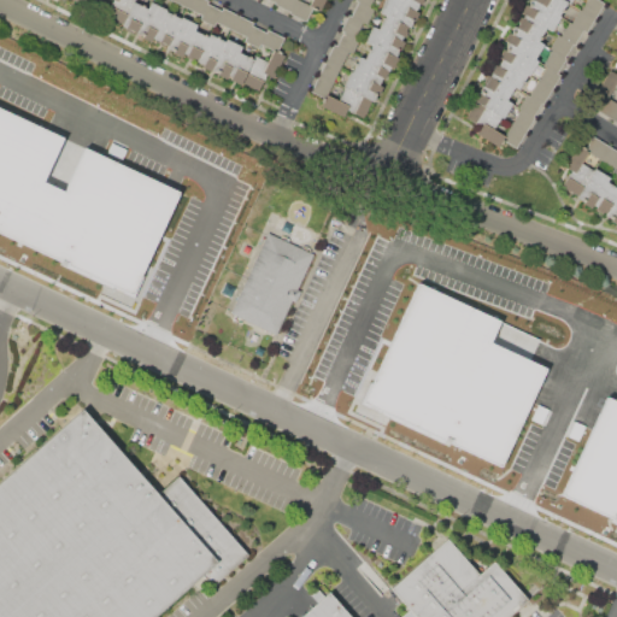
[(134,0),(134,1),(123,24),(106,16),(112,0),(134,0)]
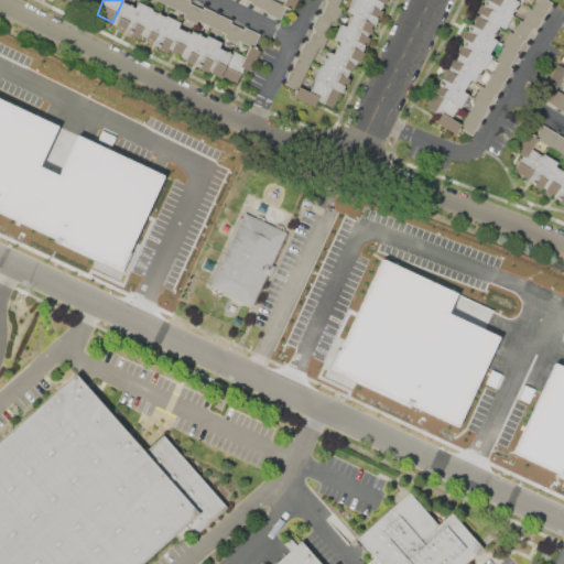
[(191,0),(190,3),(184,13),(171,7),(174,0),(191,0)]
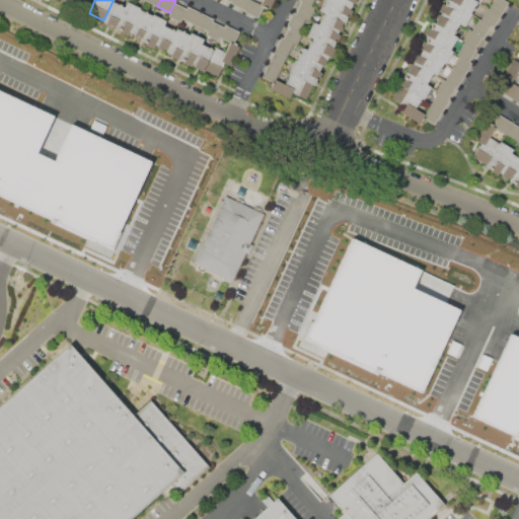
[(249,0),(244,10),(231,4),(232,2),(232,0),(249,0)]
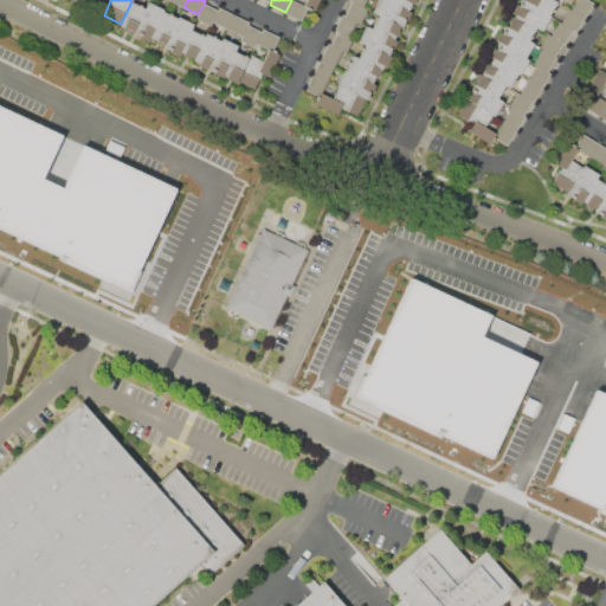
[(301,21),(285,13),(285,12),(291,0),(295,0),(308,6),(301,21)]
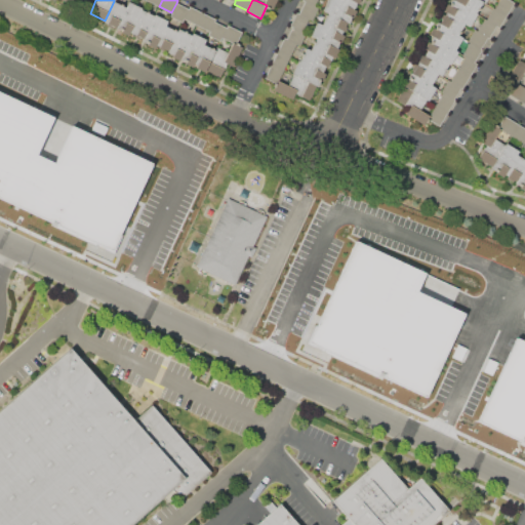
[(277,0),(273,9),(264,4),(265,0),(277,0)]
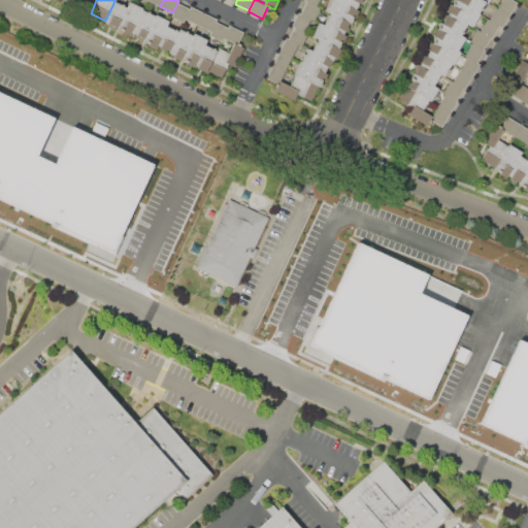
[(336,0),(356,9),(358,10),(355,17),(354,17),(351,24),(349,23),(329,12),(324,10),(329,0),(336,0)]
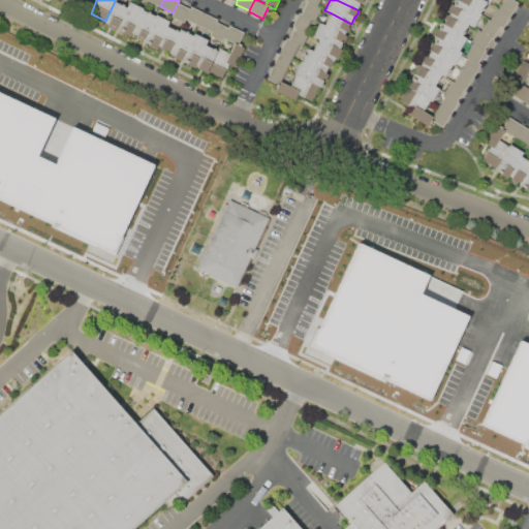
[(362,0),(361,4),(360,3),(356,9),(337,0),(362,0)]
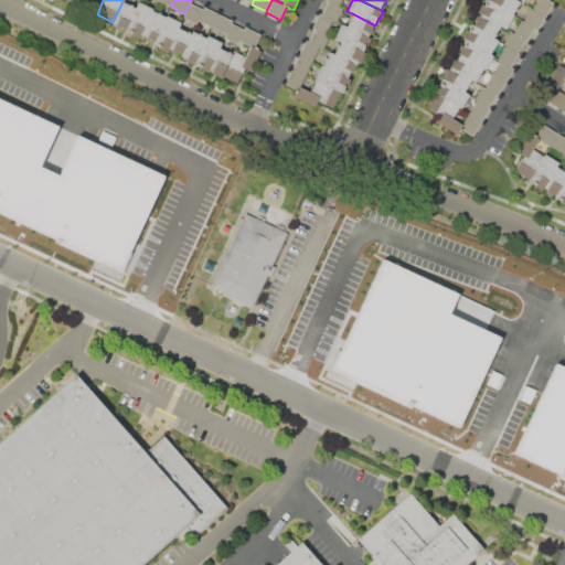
[(489,0),(513,14),(504,28),(500,25),(480,13),(477,11),(481,4),(483,6),(487,0),(489,0)]
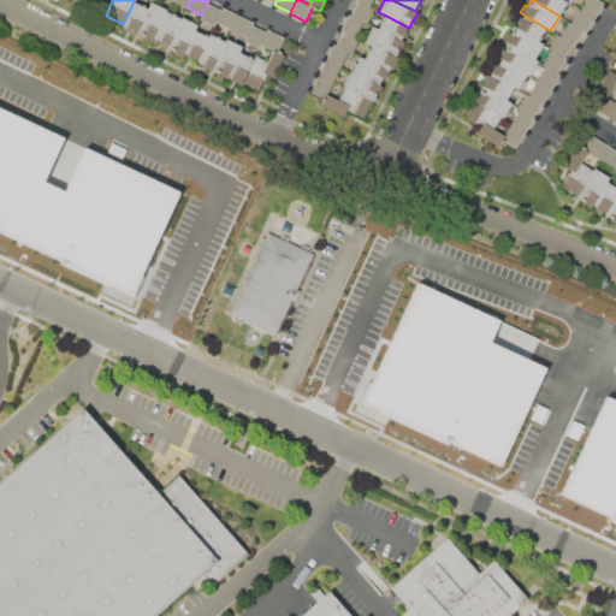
[(563,0),(568,3),(560,16),(533,0),(563,0)]
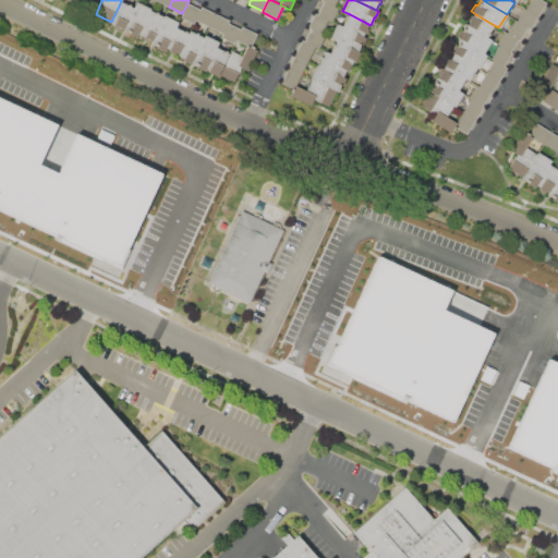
[(525,10),(531,0),(541,0),(546,3),(537,16),(525,10)]
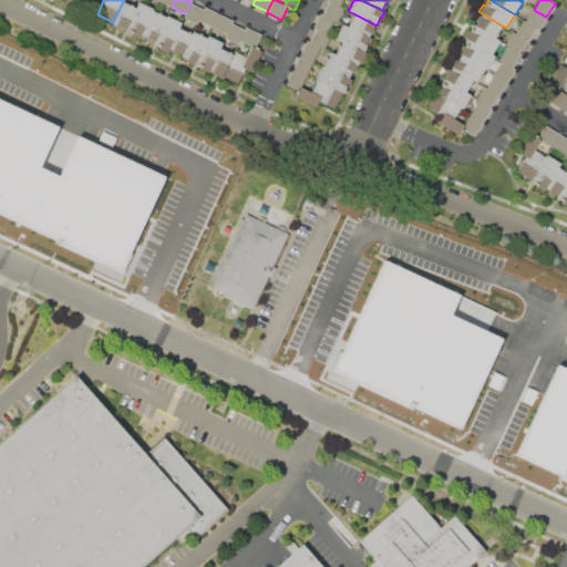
[(123,1),(136,8),(125,29),(124,32),(122,30),(121,32),(112,28),(113,26),(111,26),(113,22),(123,1)]
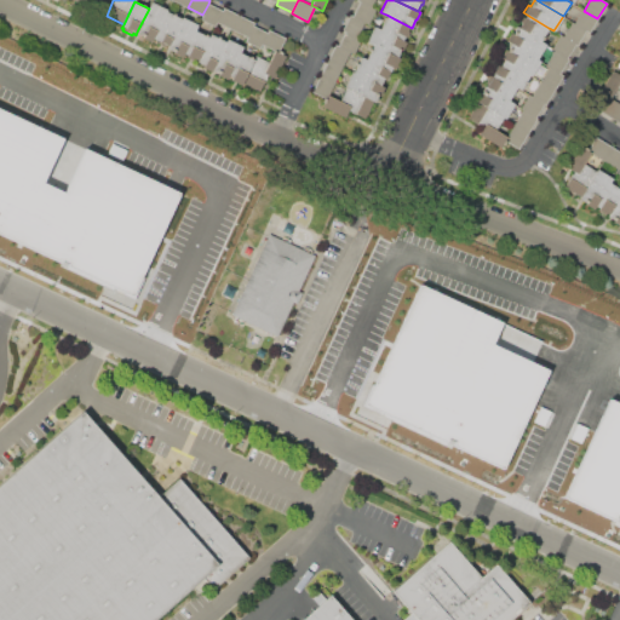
[(352,16),(360,1),(372,7),(375,10),(368,24),(365,22),(352,16)]
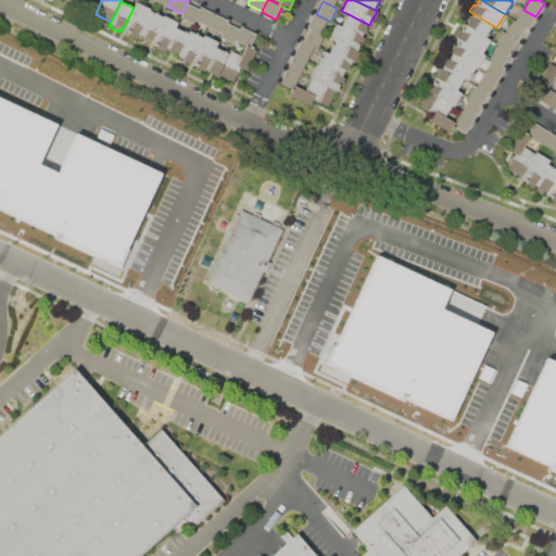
[(134,8),(136,2),(150,9),(149,10),(137,36),(136,39),(128,35),(130,32),(123,28),(134,8)]
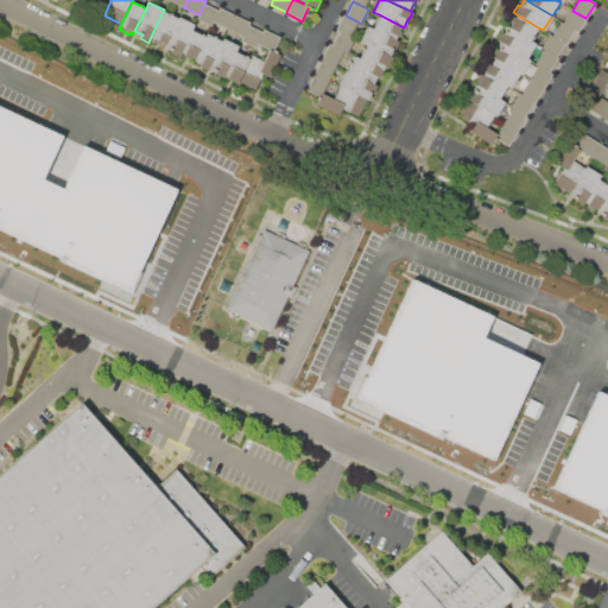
[(219,11),(213,21),(211,26),(197,19),(198,14),(204,4),(219,11)]
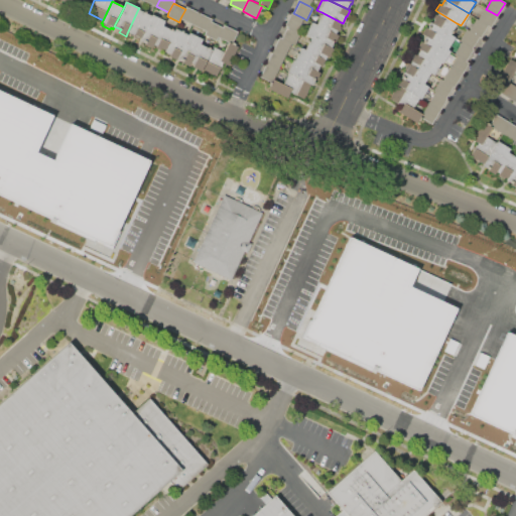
[(200,12),(194,24),(180,18),(185,9),(186,6),(200,12)]
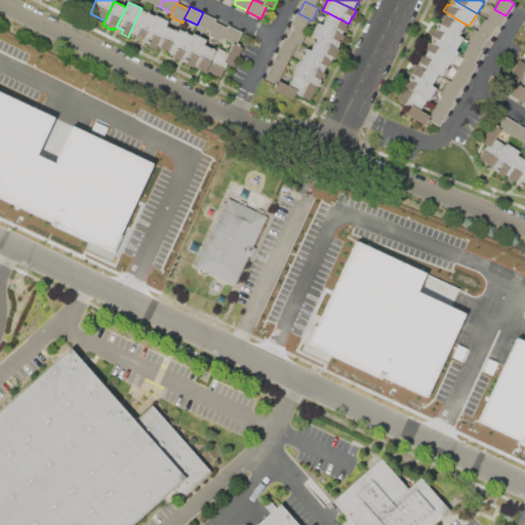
[(486,19),(493,8),(494,9),(506,15),(498,28),(496,26),(486,19)]
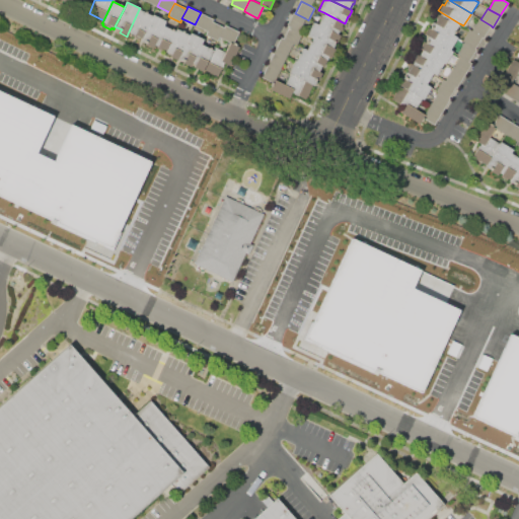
[(139,9),(152,16),(140,40),(128,33),(139,9)]
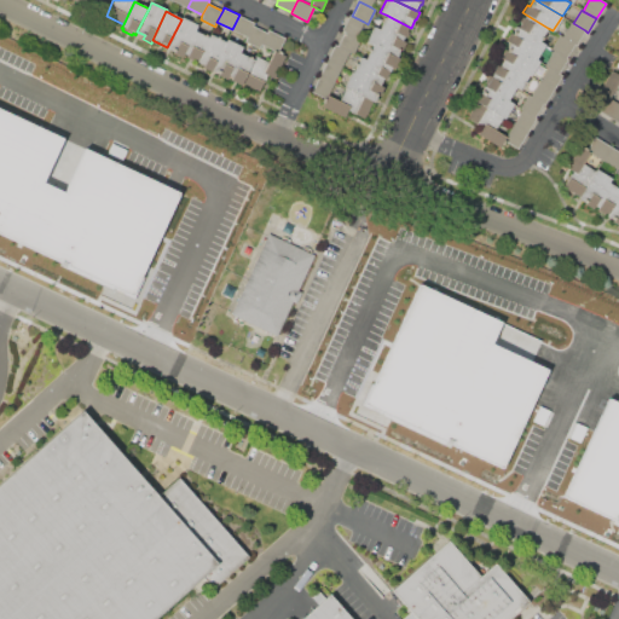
[(254,25),(248,38),(232,29),(239,15),(255,23),(254,25)]
